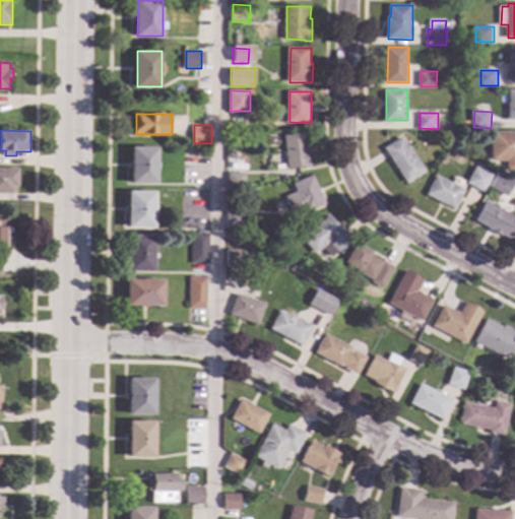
[(514,172),(509,172),(509,159),(493,159),(494,131),(514,131),(514,172)]
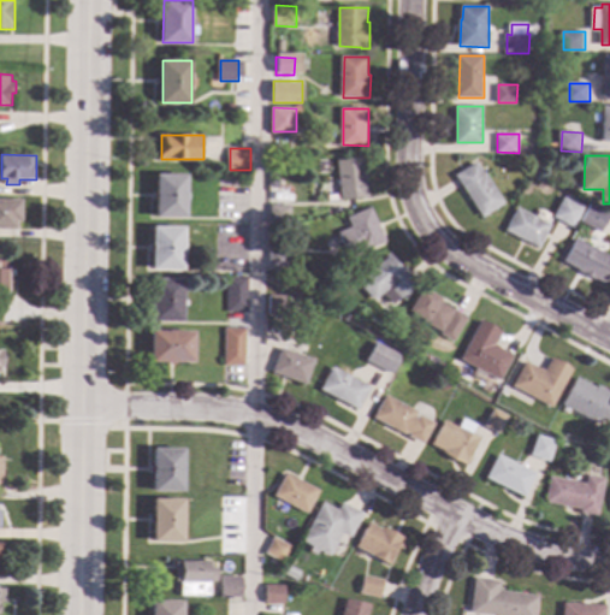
[(367,175),(369,175),(372,199),(367,199),(367,197),(344,200),(341,160),(366,158),(367,175)]
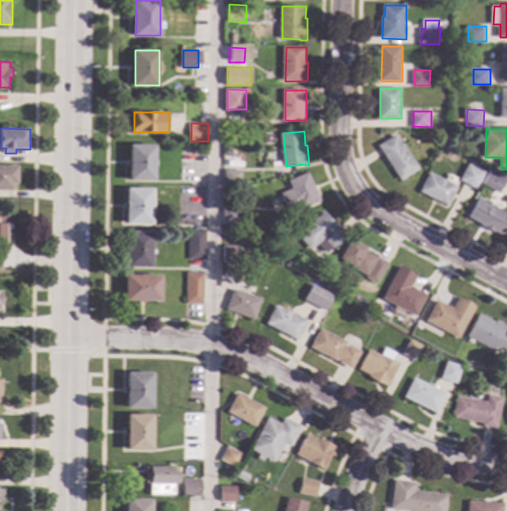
[(402,143),(404,142),(420,169),(402,180),(380,146),(397,135),(402,143)]
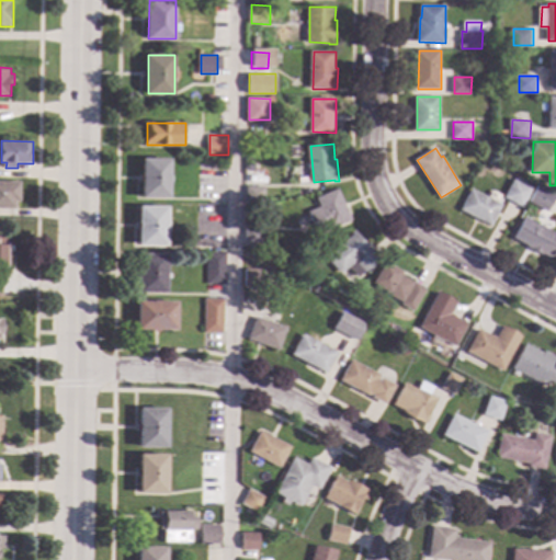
[(171,197),(145,197),(145,159),(171,159),(171,197)]
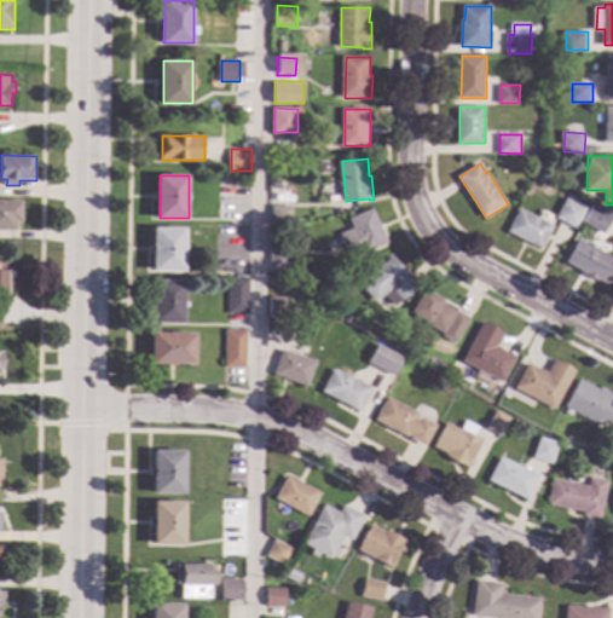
[(588,208),(578,227),(559,217),(568,198),(588,208)]
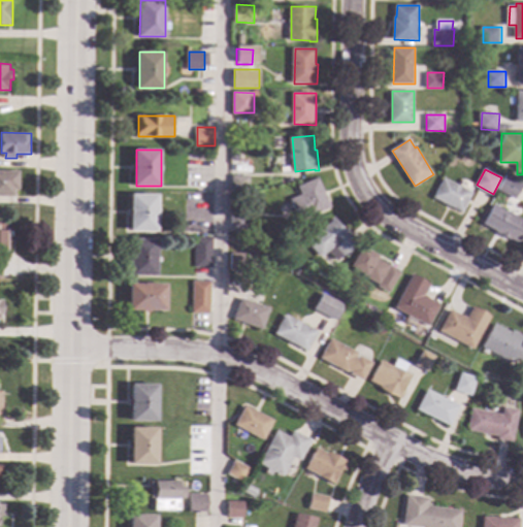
[(21,190),(17,190),(17,196),(0,196),(0,170),(22,170),(21,190)]
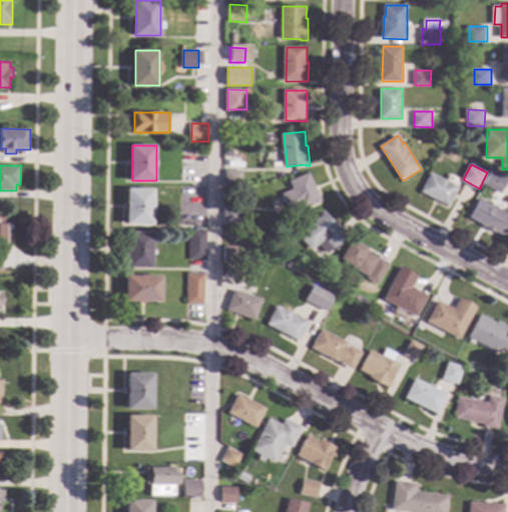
[(507,181),(501,192),(485,184),(493,169),(507,176),(507,181)]
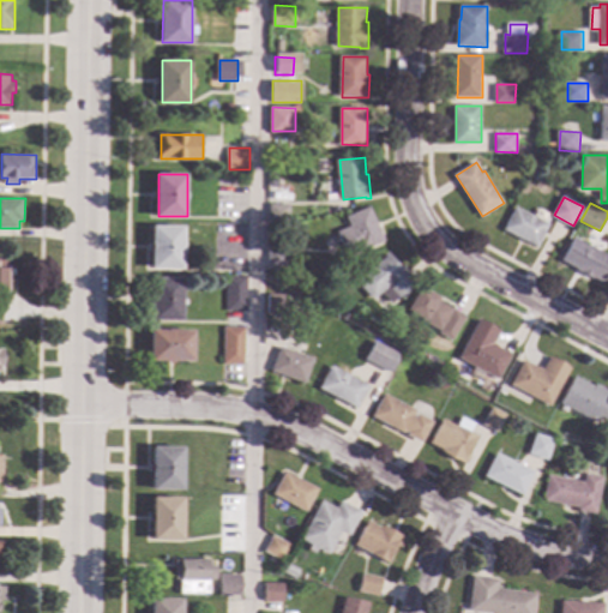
[(290,221),(272,221),(272,204),(292,205),(290,221)]
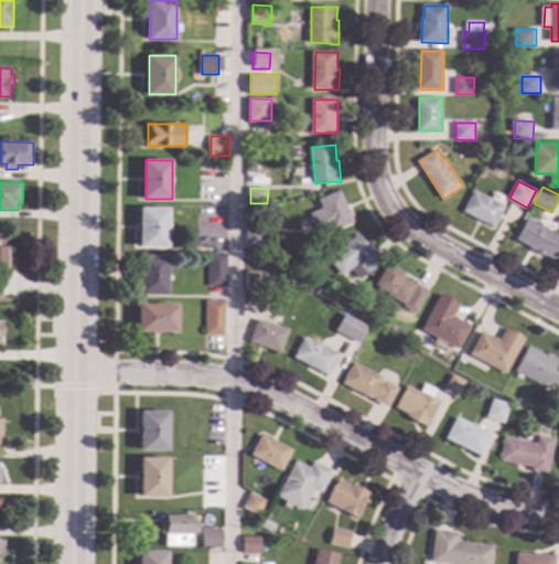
[(355,222),(334,231),(332,229),(322,233),(313,213),(324,208),(321,199),(342,190),(355,222)]
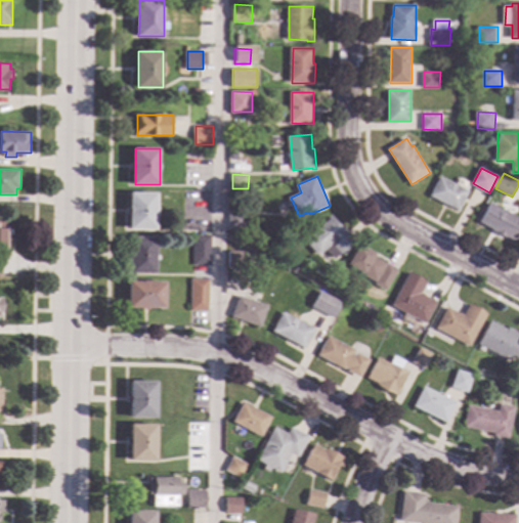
[(470,190),(460,210),(432,195),(442,176),(470,190)]
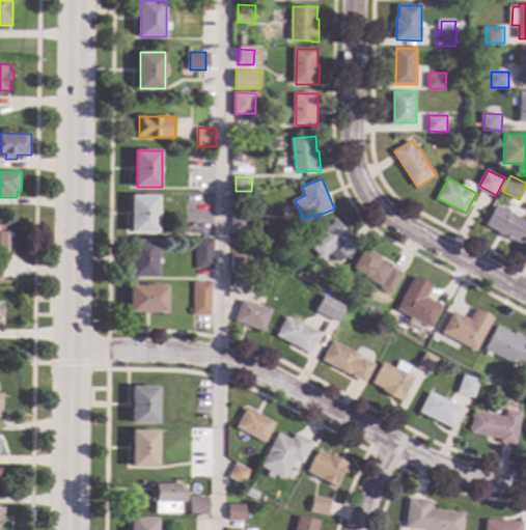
[(160,232),(134,232),(134,195),(160,195),(160,232)]
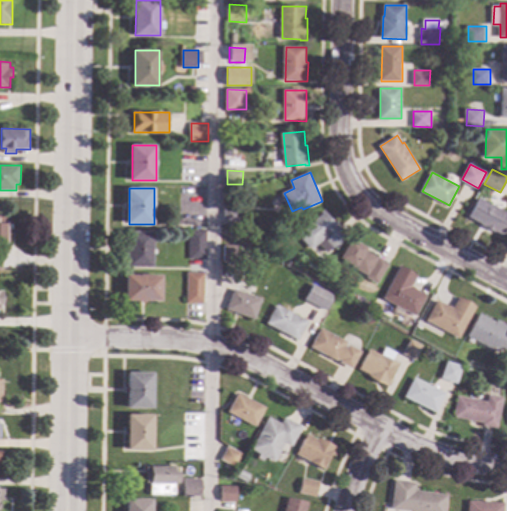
[(506,232),(504,236),(470,218),(481,198),(506,211),(506,232)]
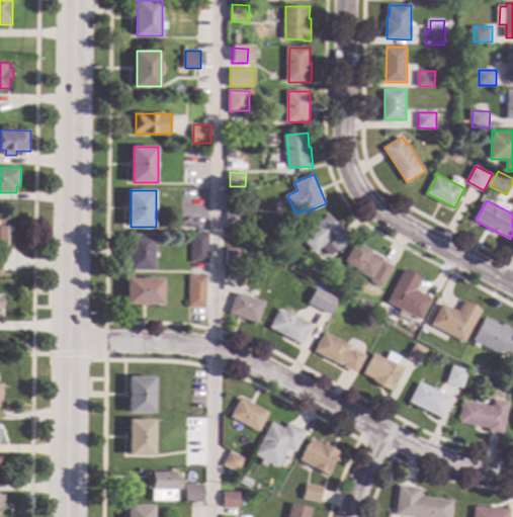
[(246,227),(229,226),(229,210),(230,210),(246,210),(246,227)]
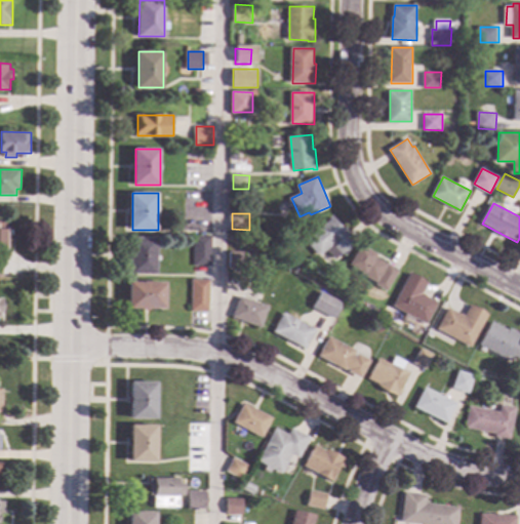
[(358,242),(344,254),(334,244),(321,255),(309,241),(333,218),(332,217),(334,214),(358,242)]
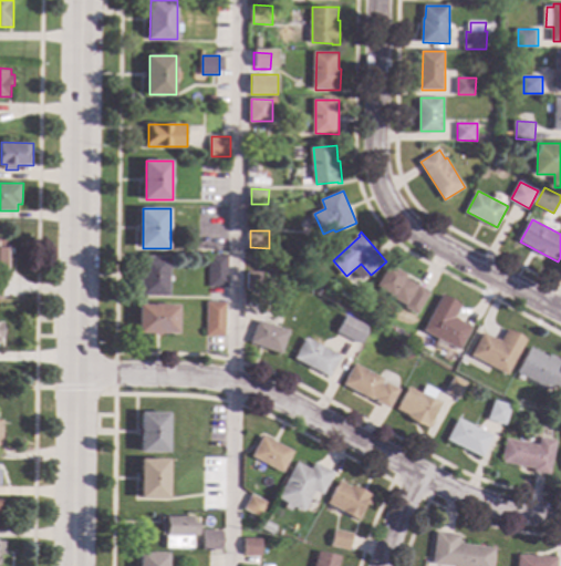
[(9,247),(12,247),(12,269),(0,268),(0,238),(10,238),(9,247)]
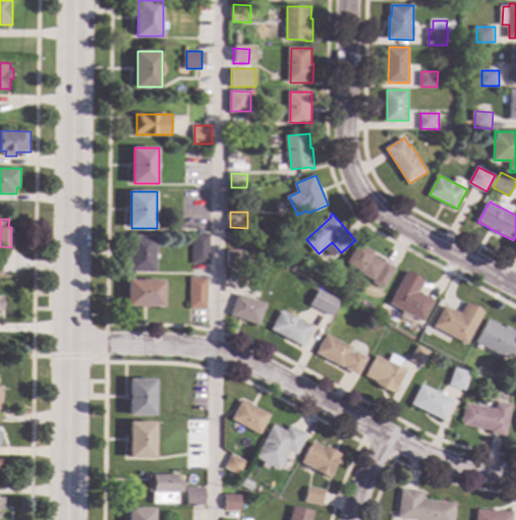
[(212,264),(193,264),(194,233),(212,233),(212,264)]
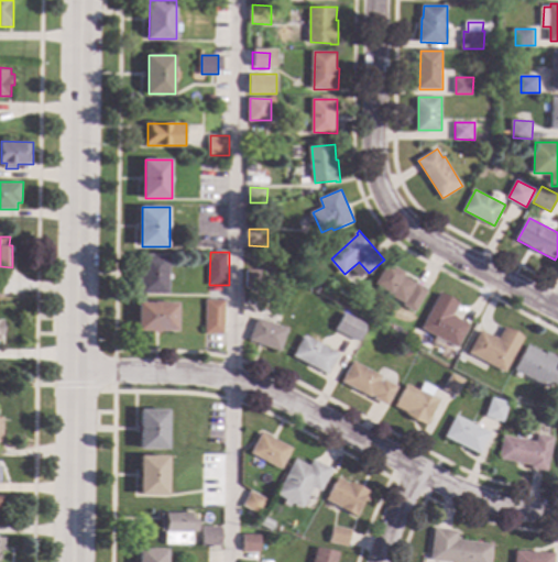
[(168,294),(142,294),(142,255),(168,255),(168,294)]
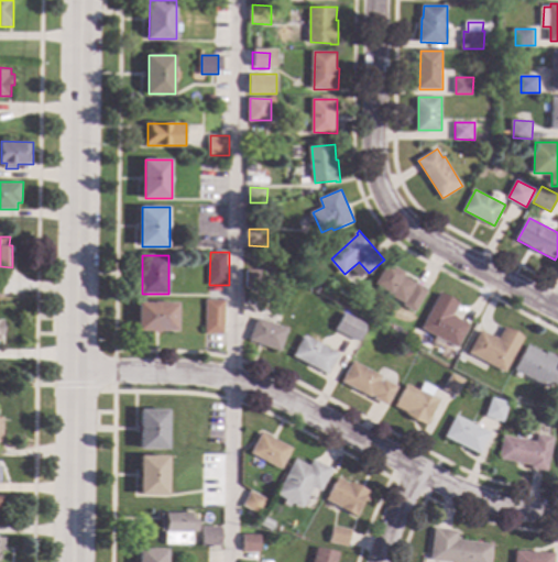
[(406,272),(404,275),(429,288),(417,312),(405,306),(407,304),(389,294),(390,291),(378,285),(389,263),(406,272)]
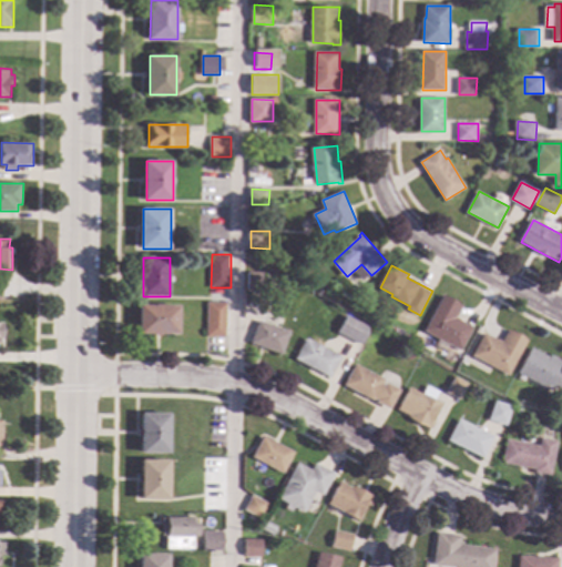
[(265,290),(251,290),(251,272),(265,272),(265,290)]
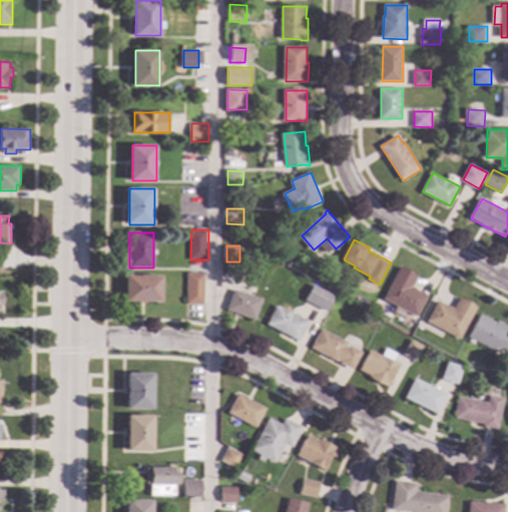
[(335,272),(330,279),(324,275),(330,268),(335,272)]
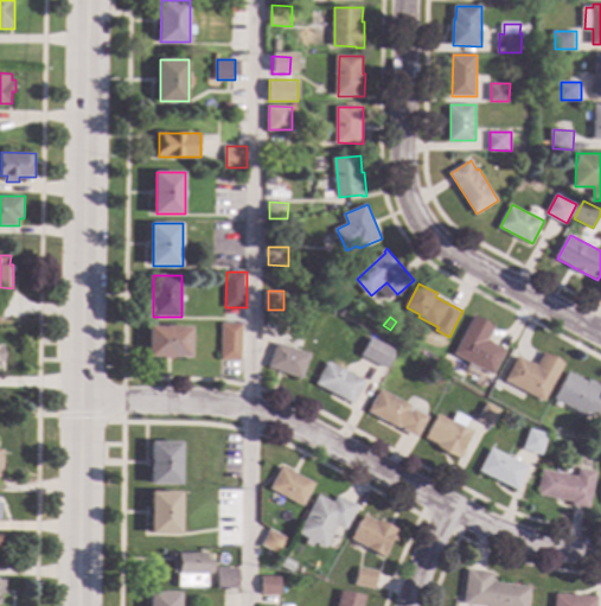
[(496,327),(490,339),(494,342),(493,343),(507,350),(494,375),(484,369),(481,375),(470,368),(472,362),(456,353),(477,317),(496,327)]
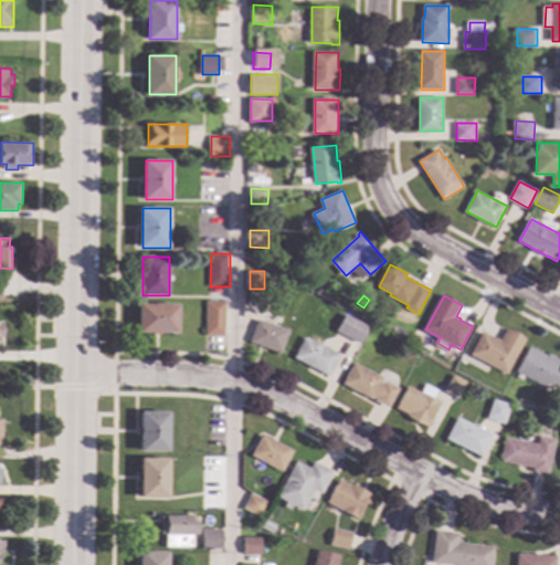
[(226,335),(209,335),(209,301),(226,302),(226,335)]
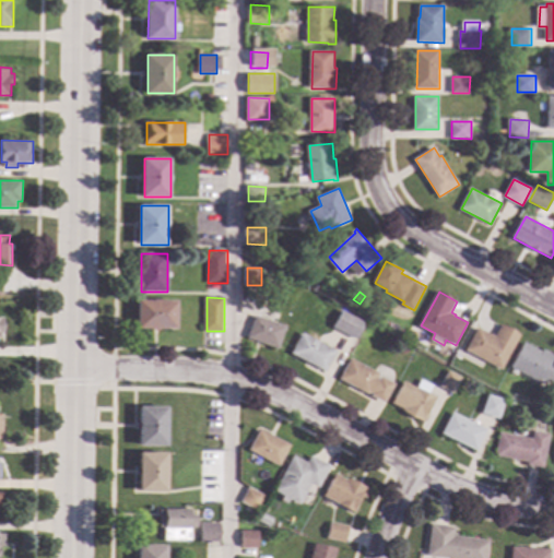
[(178,329),(140,329),(140,300),(178,300),(178,329)]
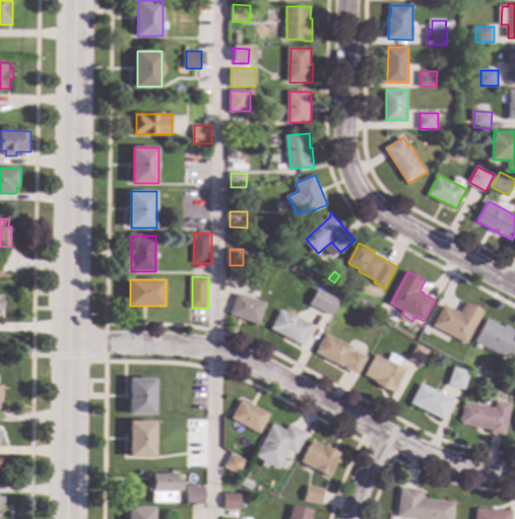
[(267,304),(260,324),(232,314),(240,294),(267,304)]
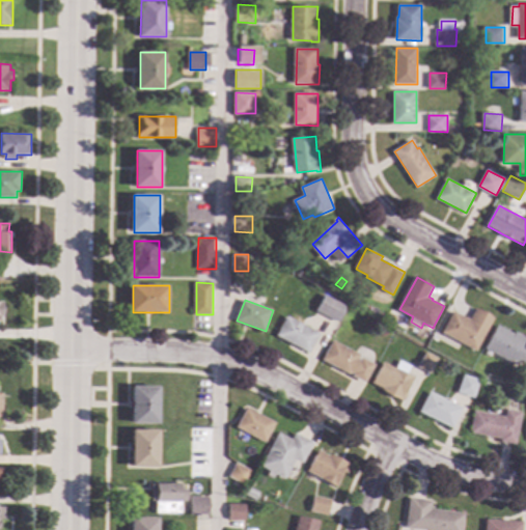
[(345,310),(338,325),(324,317),(332,303),(345,310)]
